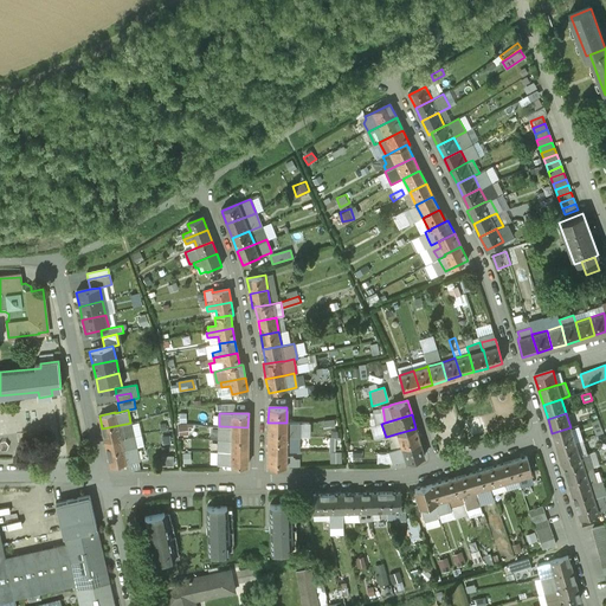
[(604,432),(598,419),(591,423),(595,436),(604,432)]
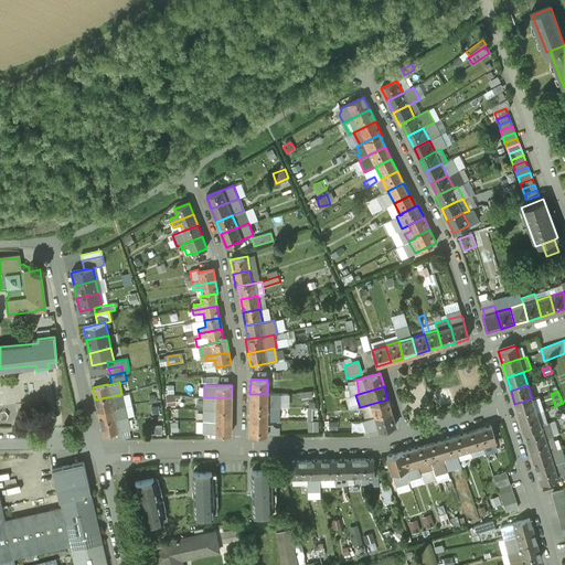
[(117,395),(95,400),(97,412),(113,408),(125,406),(121,394),(118,395),(117,395)]
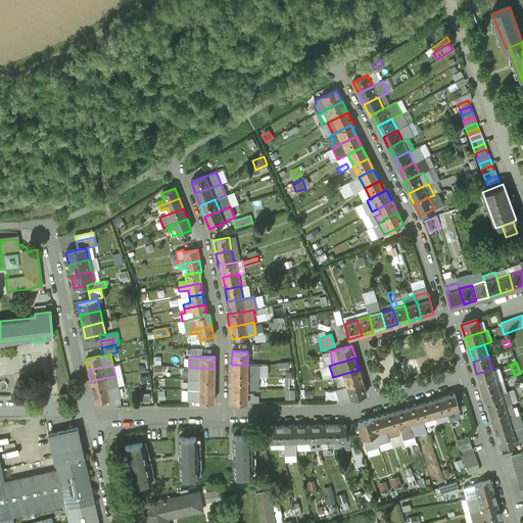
[(247,365),(231,365),(231,377),(252,377),(252,371),(247,371),(247,365)]
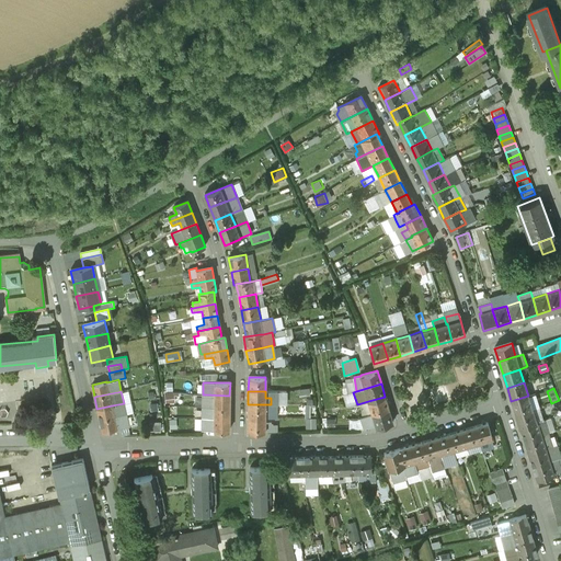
[(229,396),(206,395),(206,400),(203,400),(203,407),(229,407),(229,396)]
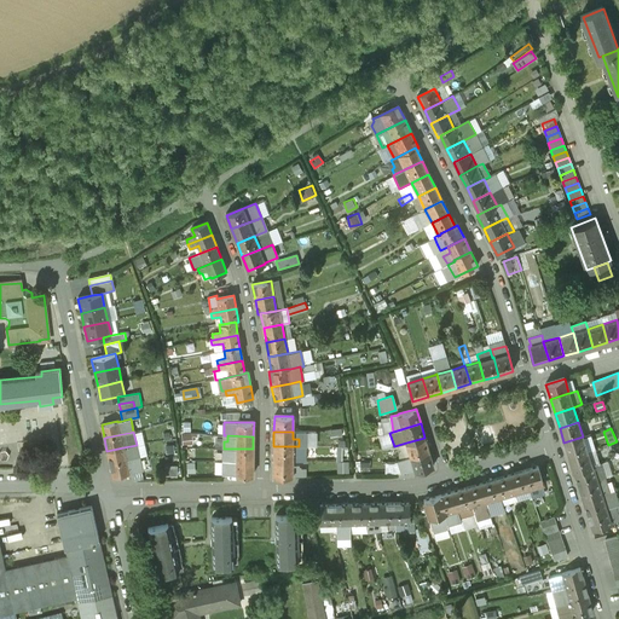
[(583,437),(563,443),(568,457),(586,451),(583,437)]
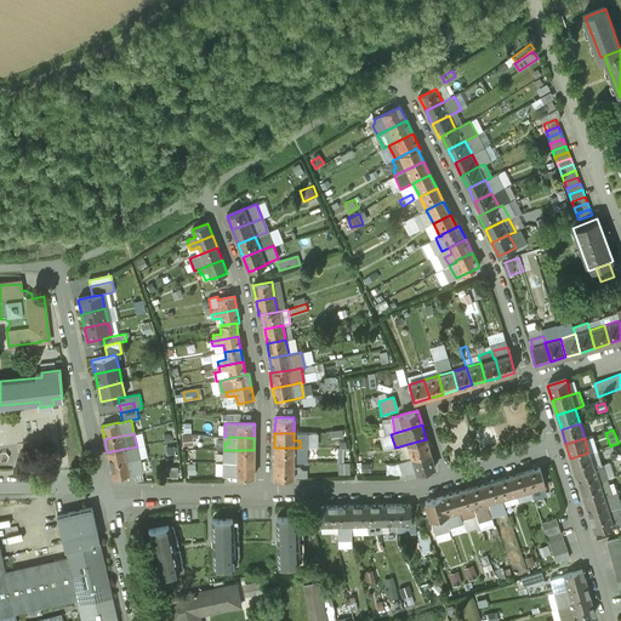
[(426,439),(408,444),(412,459),(431,454),(426,439)]
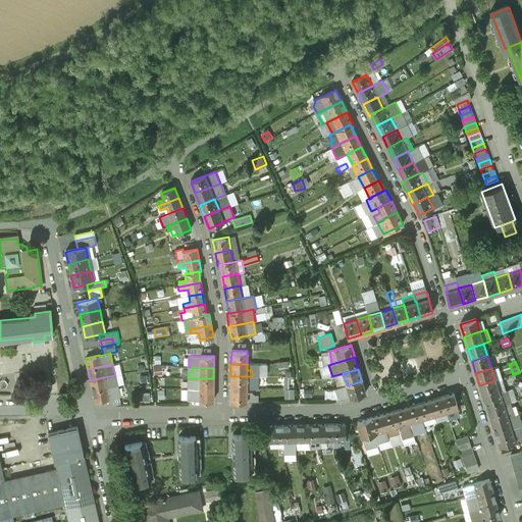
[(104,377),(90,380),(93,390),(113,386),(117,385),(115,375),(104,377)]
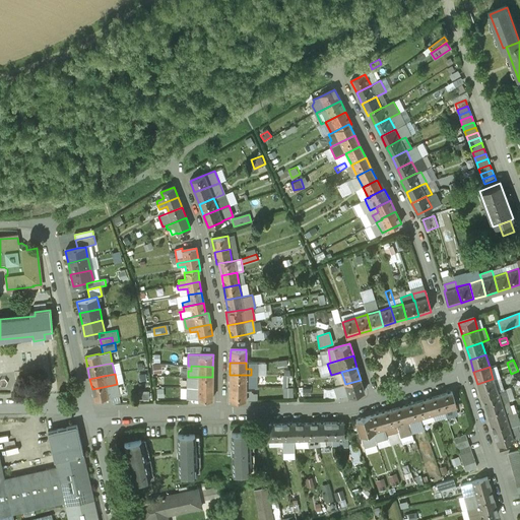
[(251,375),(230,375),(230,387),(246,387),(246,381),(251,382),(251,375)]
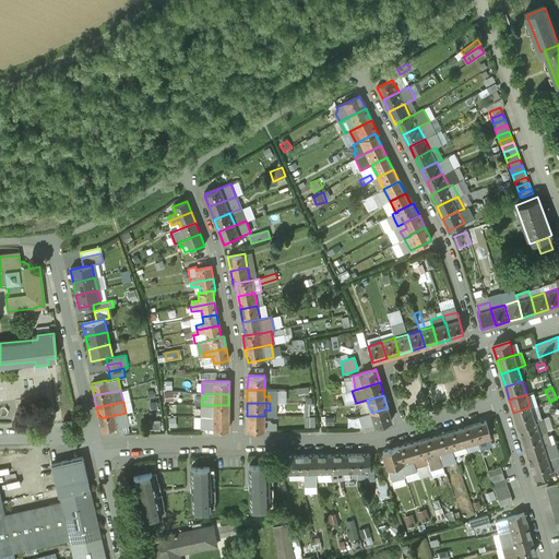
[(202,405),(202,412),(205,412),(205,417),(228,417),(228,405),(202,405)]
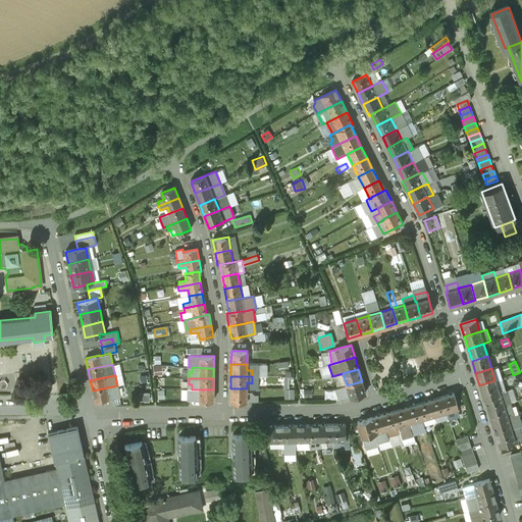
[(494,380),(479,385),(483,399),(484,398),(506,390),(503,378),(496,380),(494,380)]
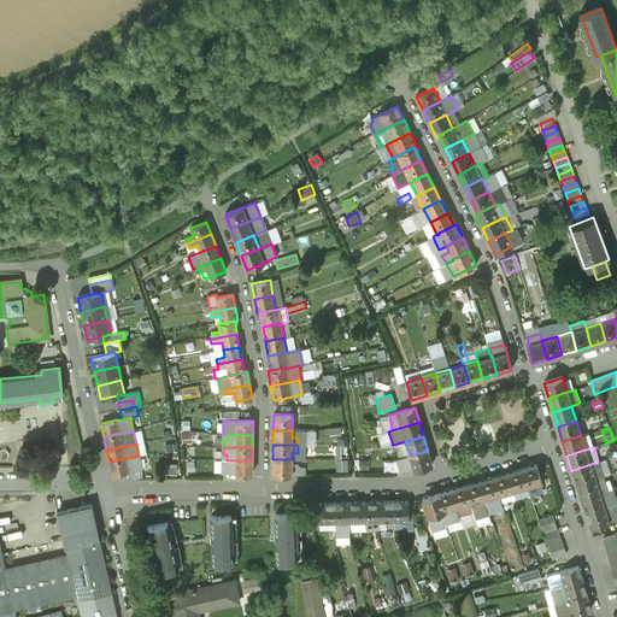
[(428,451),(410,456),(413,470),(432,465),(428,451)]
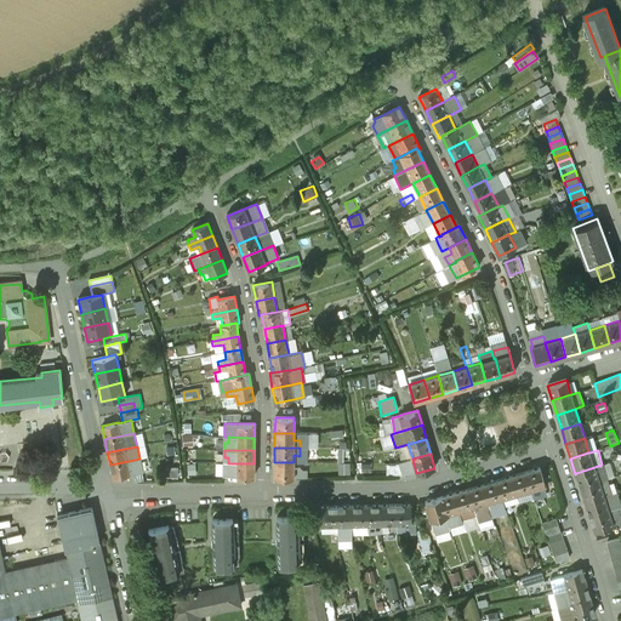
[(135,460),(110,465),(113,479),(130,476),(127,467),(136,465),(135,460)]
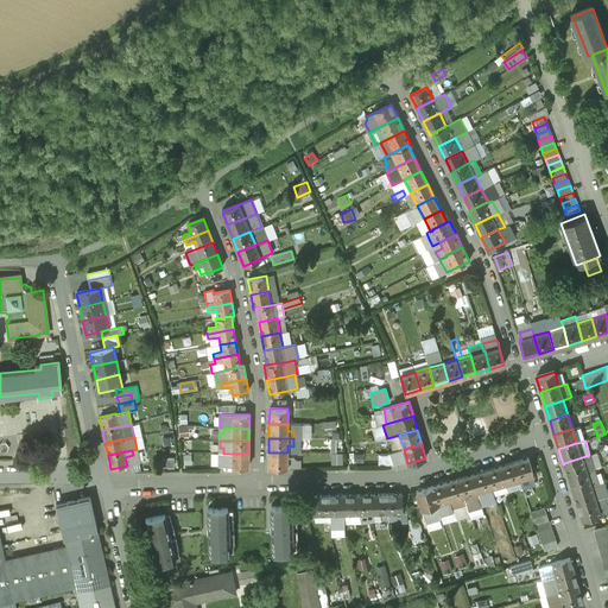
[(333,463),(343,463),(343,451),(333,451),(333,463)]
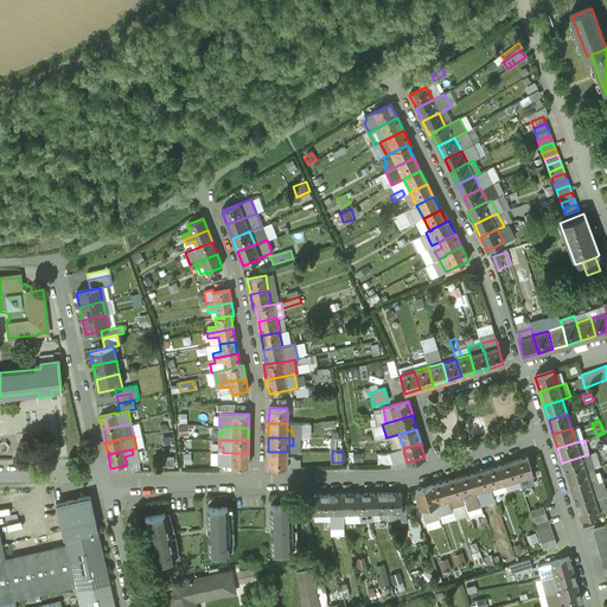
[(287,452),(268,452),(268,467),(287,467),(293,467),(294,459),(287,458),(287,452)]
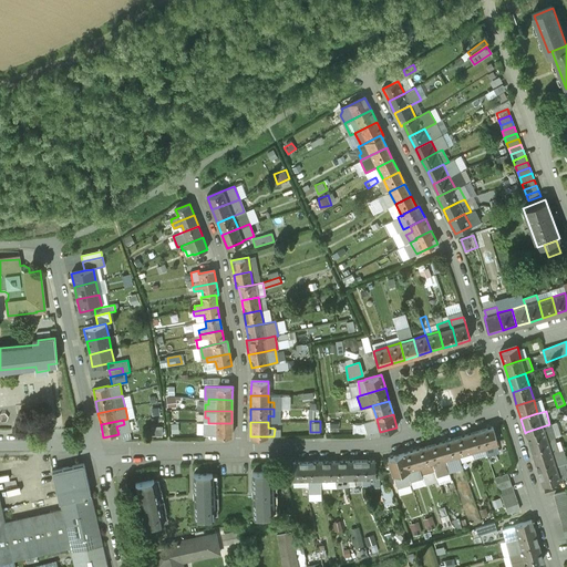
[(232,423),(208,423),(208,428),(217,428),(216,435),(232,436),(232,423)]
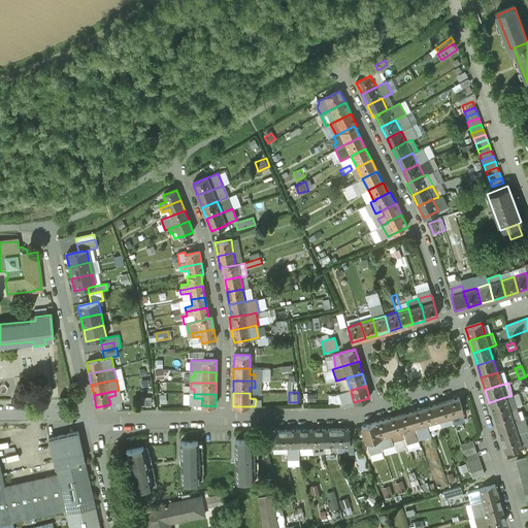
[(512,395),(490,402),(494,415),(516,407),(513,395),(512,395)]
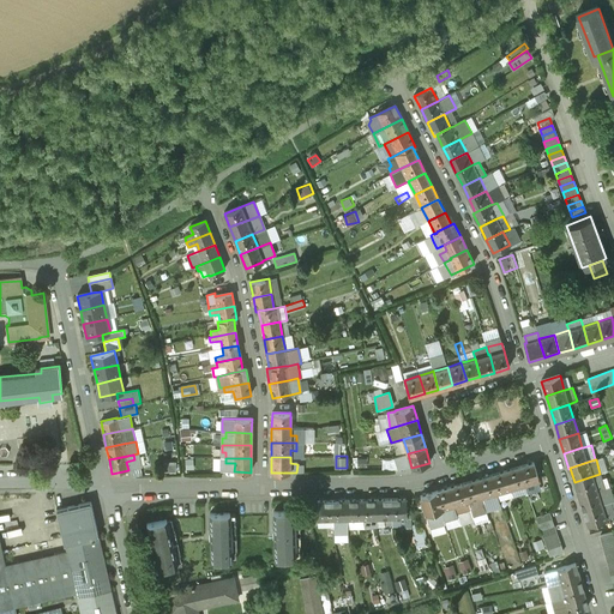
[(534,463),(519,467),(524,485),(528,493),(541,489),(539,481),(534,463)]
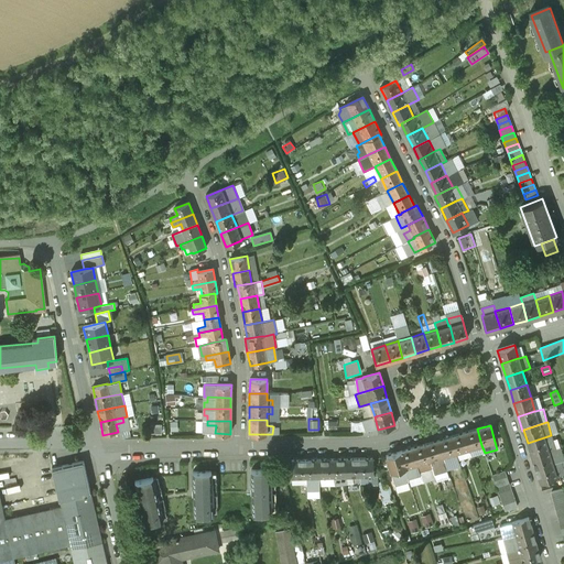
[(477,429),(464,433),(469,449),(481,445),(477,429)]
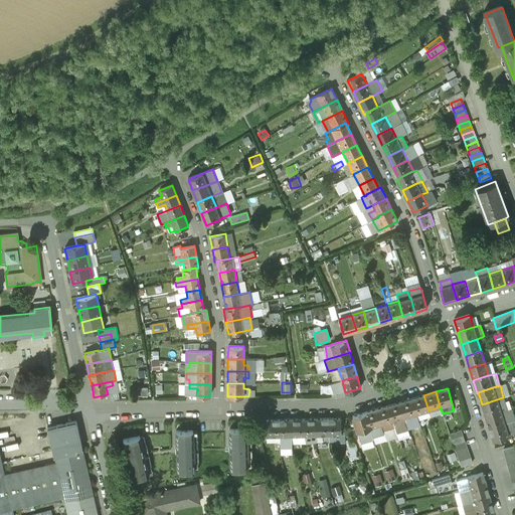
[(423,395),(411,398),(416,413),(418,419),(431,416),(428,410),(423,395)]
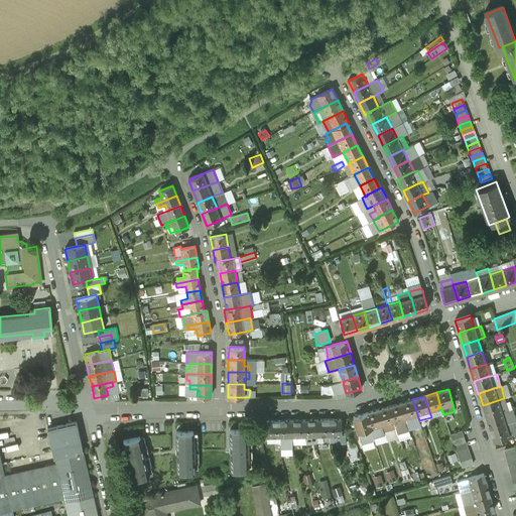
[(504,398),(483,405),(486,417),(502,412),(508,410),(504,398)]
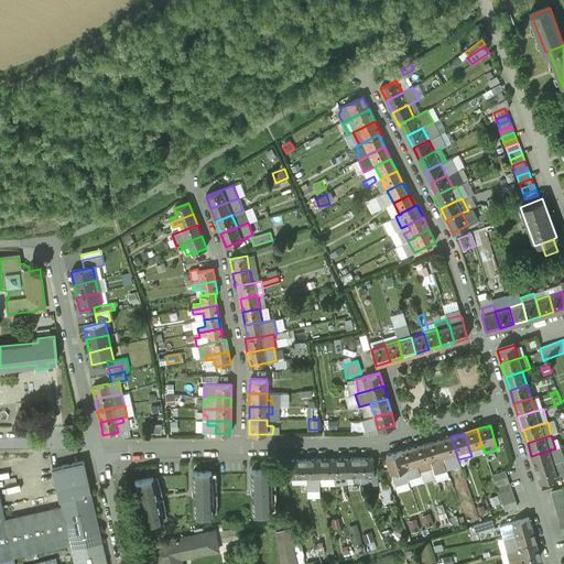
[(451,436),(438,441),(443,457),(456,453),(451,436)]
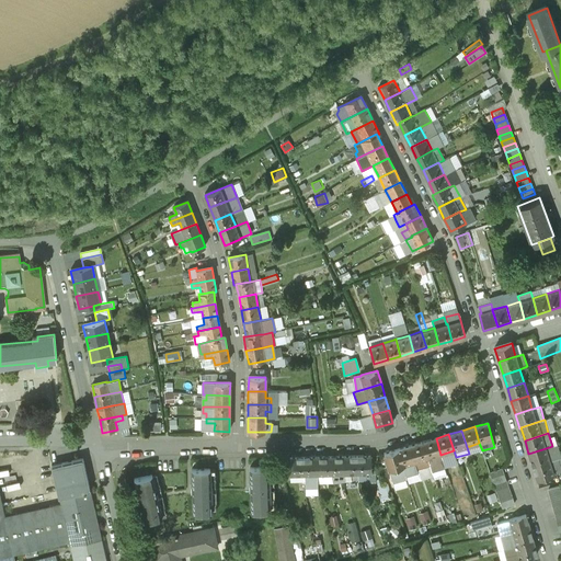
[(436,438),(423,442),(427,458),(441,455),(436,438)]
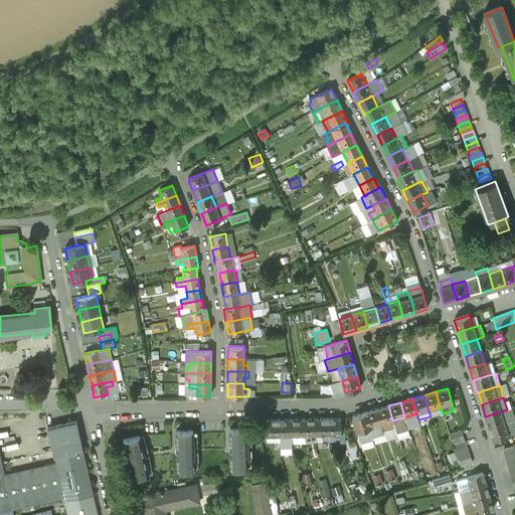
[(388,405),(376,409),(382,431),(394,426),(392,420),(388,405)]
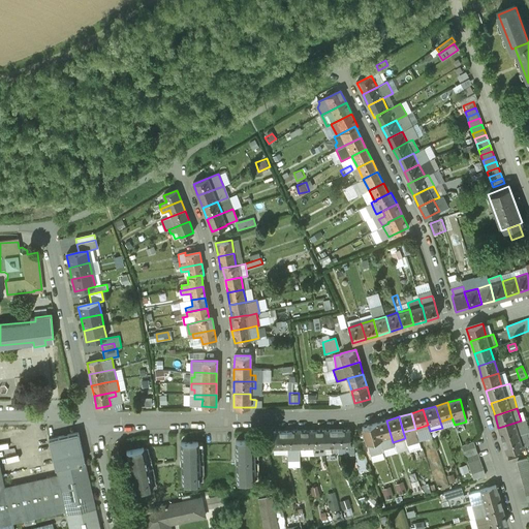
[(515,423),(498,428),(502,440),(525,433),(526,433),(528,432),(525,419),(521,421),(515,423)]
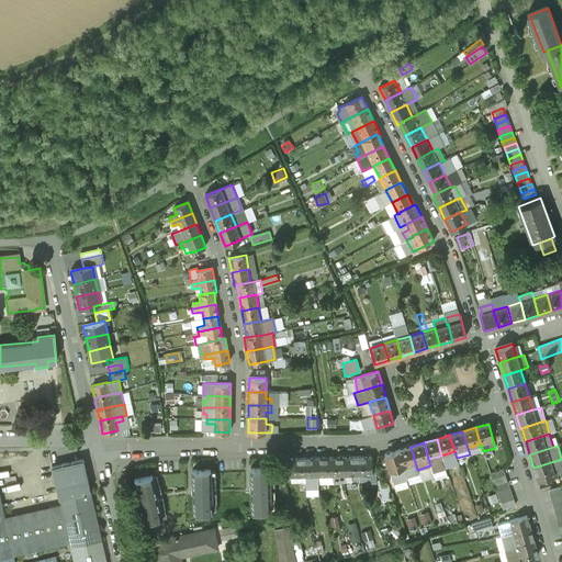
[(417,470),(411,447),(397,450),(403,467),(406,476),(418,472),(417,470)]
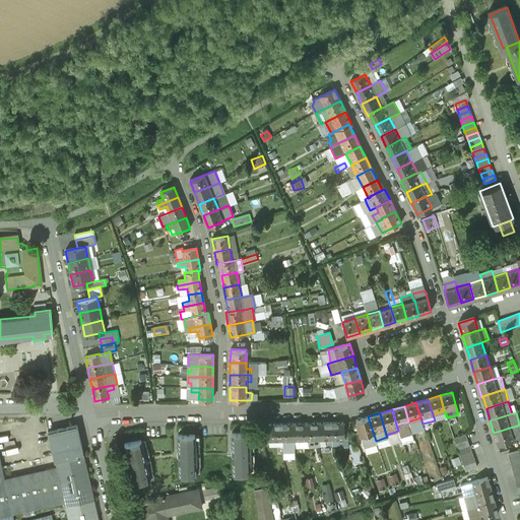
[(368,416),(355,420),(361,436),(373,432),(368,416)]
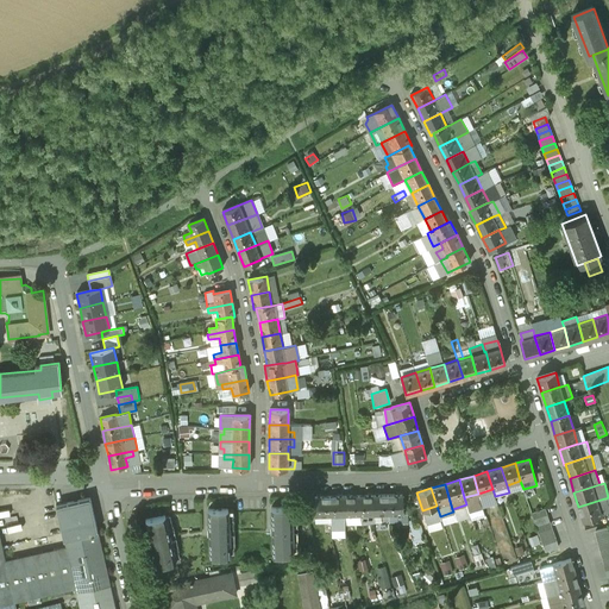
[(388,495),(374,496),(374,514),(381,514),(381,521),(389,520),(389,514),(388,514),(388,495)]
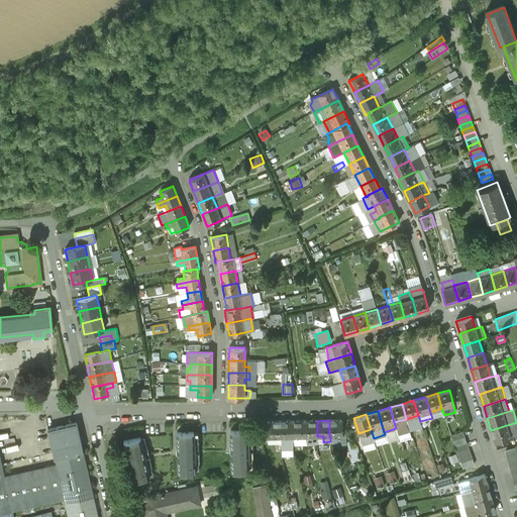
[(342,420),(329,420),(329,436),(330,436),(337,436),(337,442),(337,444),(346,443),(346,435),(342,436),(342,420)]
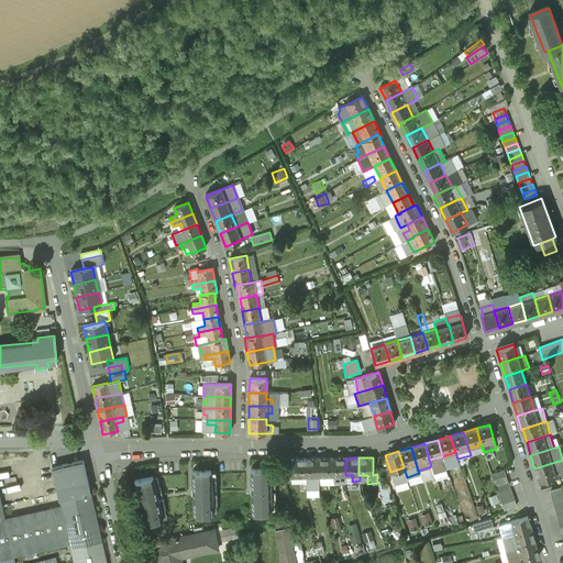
[(318,459),(305,460),(306,476),(306,484),(306,485),(320,485),(319,476),(318,459)]
